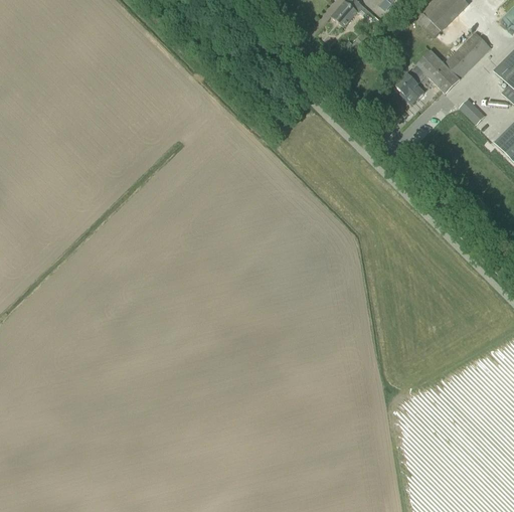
[(332,16),(344,27),(351,19),(363,5),(357,0),(345,0),(338,8),(332,16)]
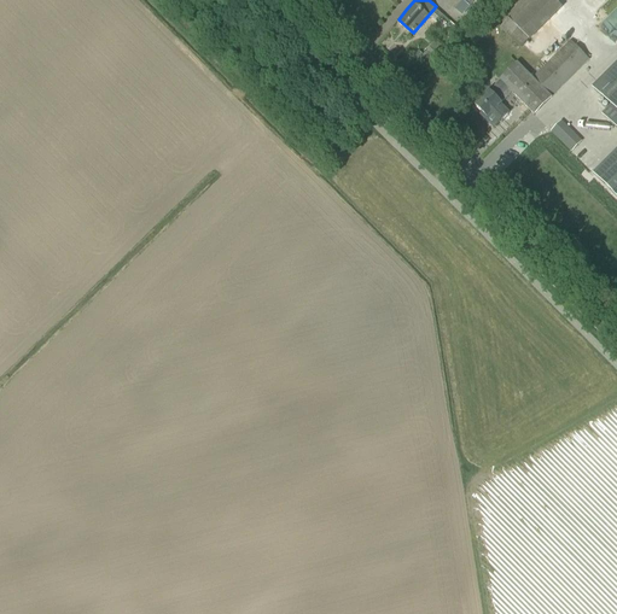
[(510,16),(500,25),(521,46),(529,36),(530,37),(563,5),(558,0),(519,0),(507,13),(510,16)]
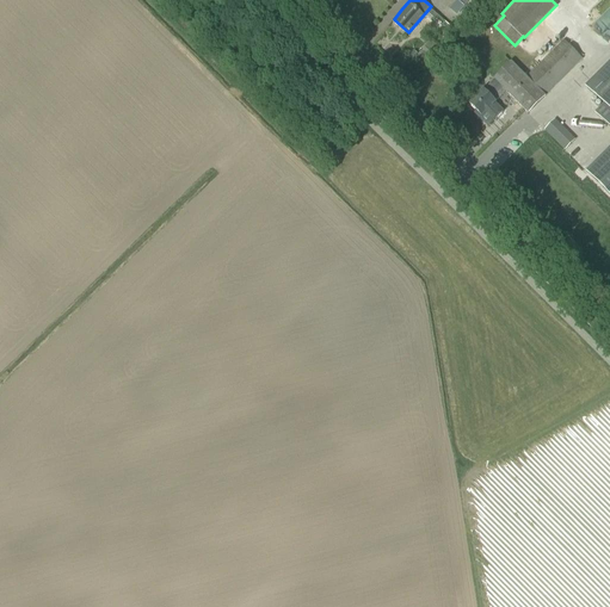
[(433,36),(424,47),(430,53),(441,41),(438,38),(437,39),(433,36)]
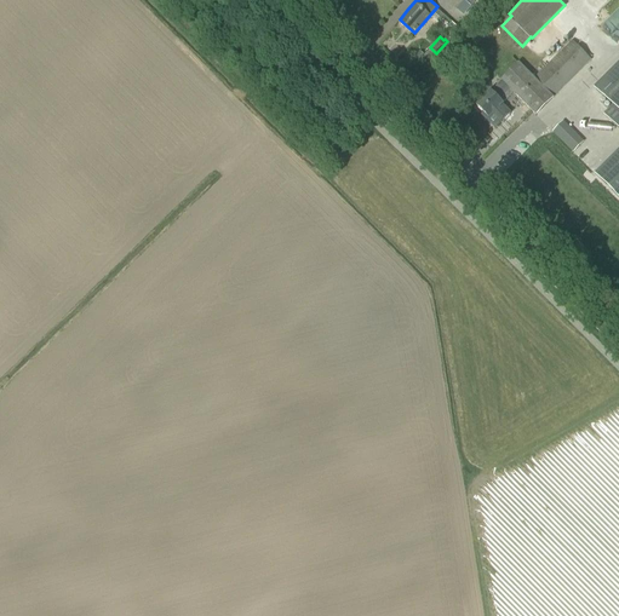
[(554,95),(592,57),(573,39),(536,76),(520,61),(503,78),(503,79),(492,90),(492,88),(477,103),(485,109),(482,111),(497,125),(511,110),(503,102),(504,101),(500,97),(511,86),(537,111),(545,103),(554,95)]
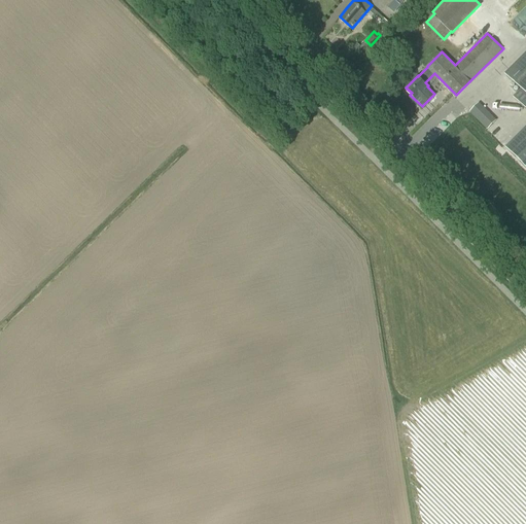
[(525,51),(505,72),(521,88),(514,95),(525,107),(525,126),(506,145),(525,165),(525,51)]
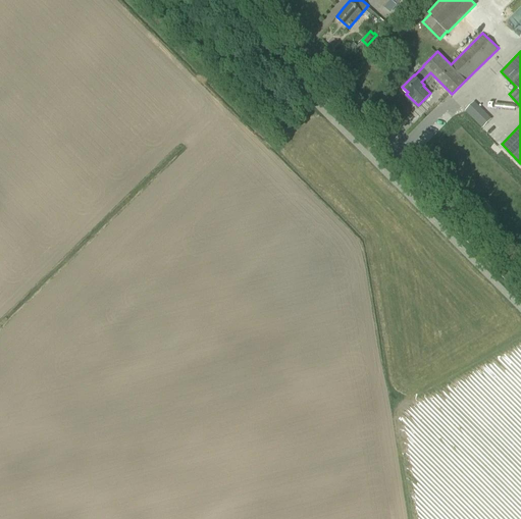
[(474,101),(466,109),(483,125),(491,117),(474,101)]
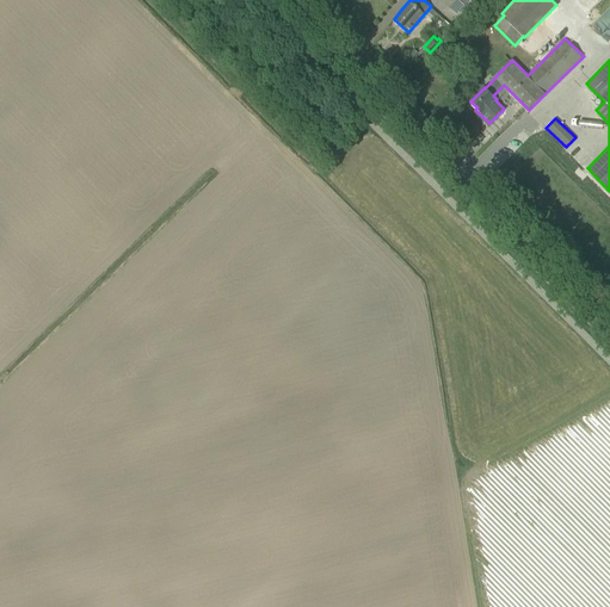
All buildings are outlined.
